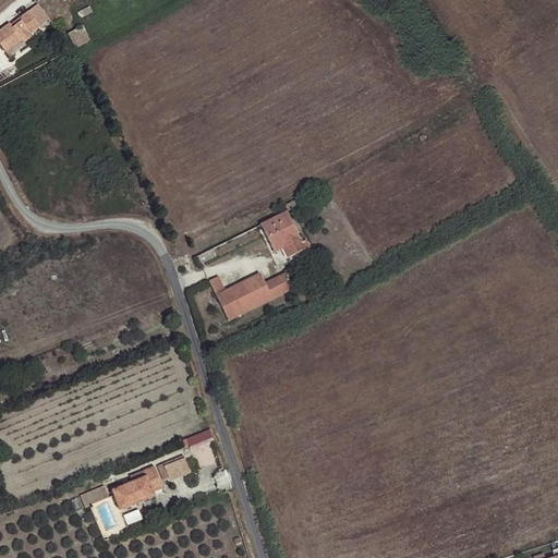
[(48,19),(37,4),(14,22),(16,25),(12,28),(11,25),(10,24),(0,31),(0,46),(3,49),(10,45),(12,48),(22,40),(24,44),(33,37),(31,34),(39,27),(39,26),(48,19)]
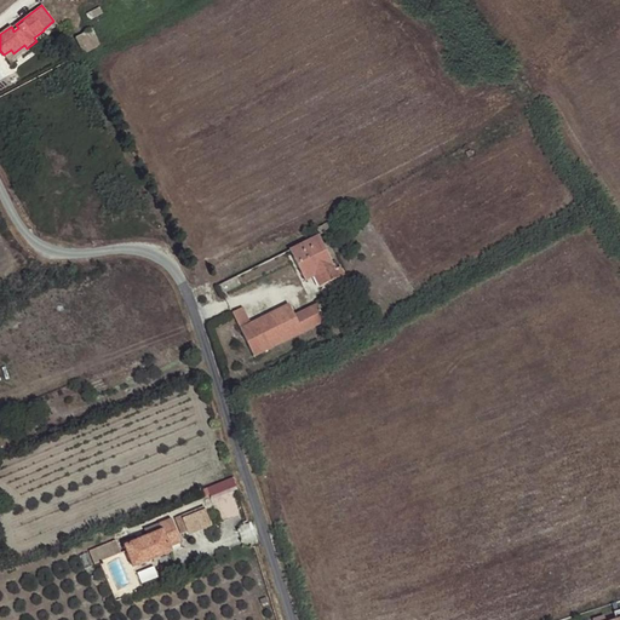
[(99,7),(86,15),(89,21),(102,12),(99,7)]
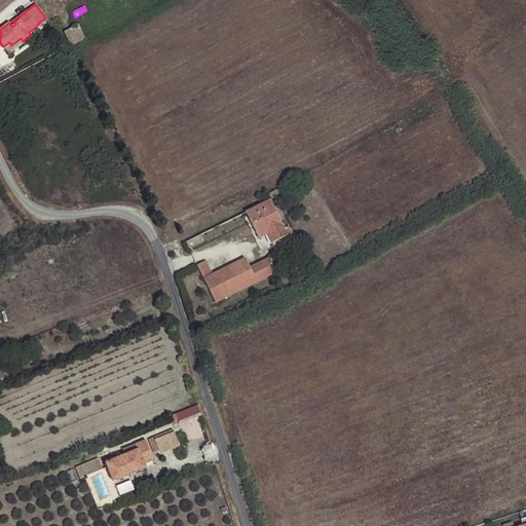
[(246,214),(257,235),(271,228),(277,240),(292,233),(289,227),(285,229),(270,201),(246,214)]
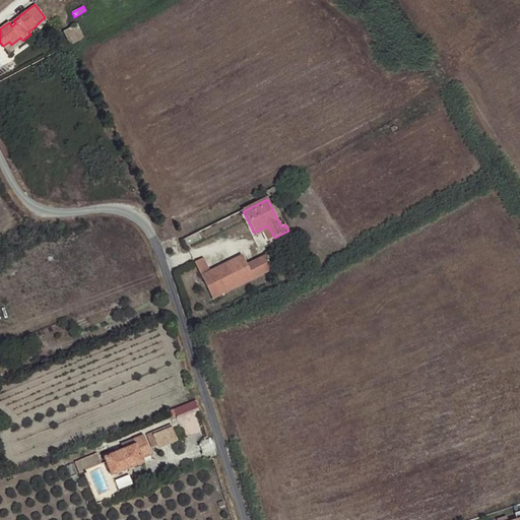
[(268,225),(254,233),(256,237),(264,232),(268,241),(274,238),(268,225)]
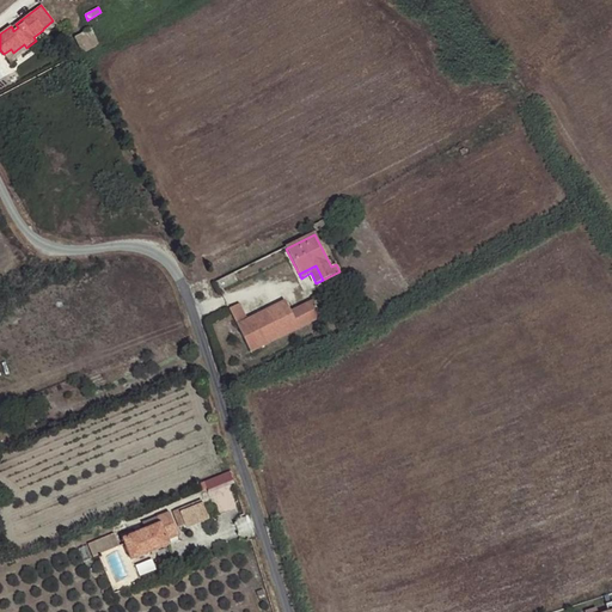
[(238,305),(230,310),(251,353),(320,319),(312,303),(291,312),(286,301),(245,320),(238,305)]
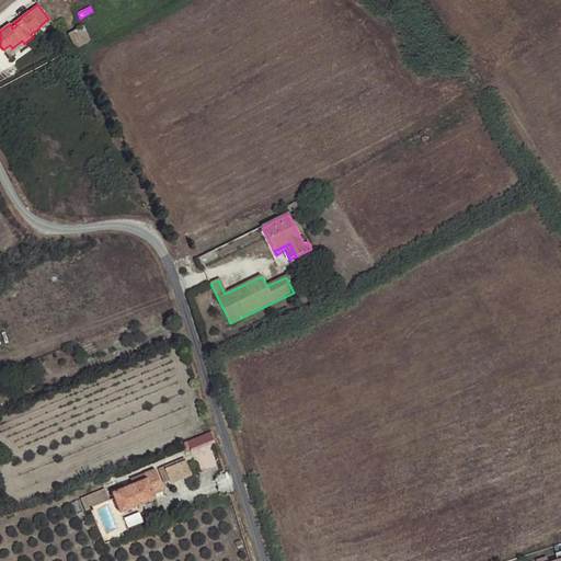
[(191,451),(216,443),(212,432),(186,441),(191,451)]
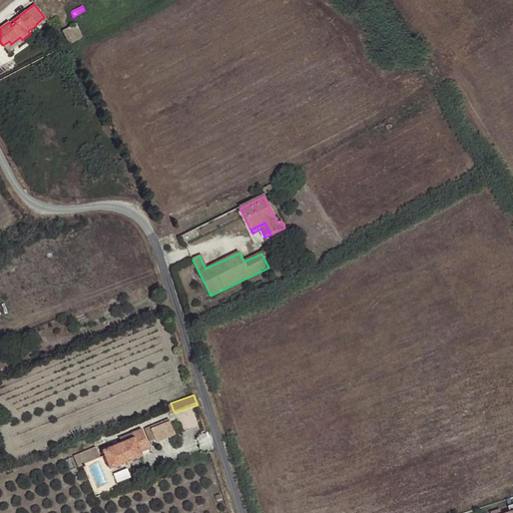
[(169,422),(150,430),(154,440),(155,443),(174,435),(169,422)]
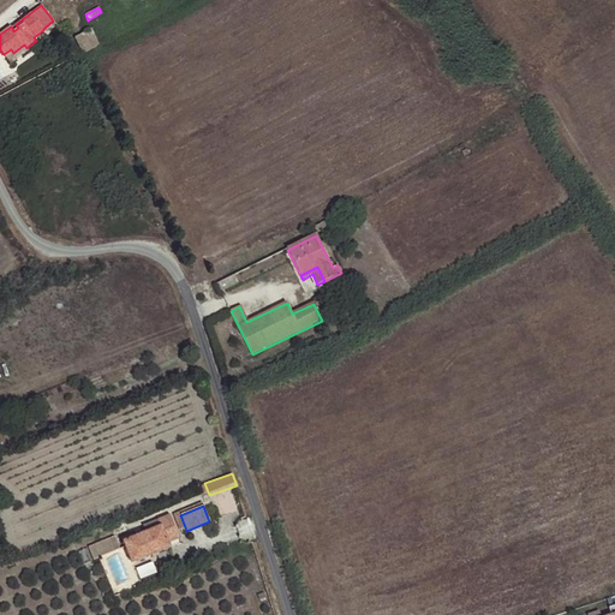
[(185,527),(180,515),(179,513),(174,514),(180,530),(185,527)]
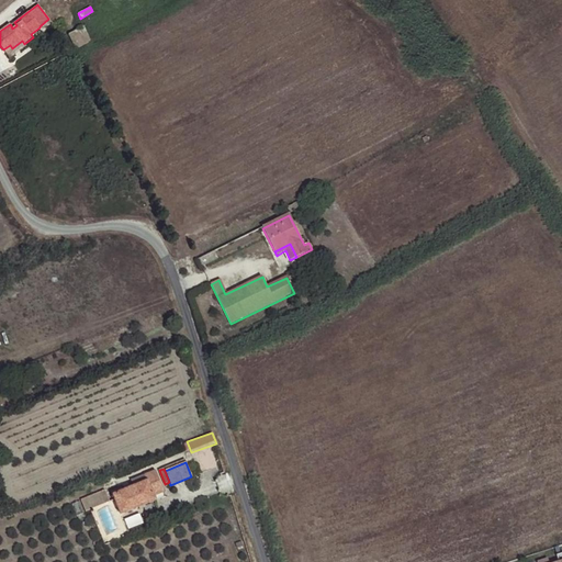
[(146,482),(113,495),(121,515),(156,501),(155,496),(164,493),(156,471),(144,475),(146,482)]
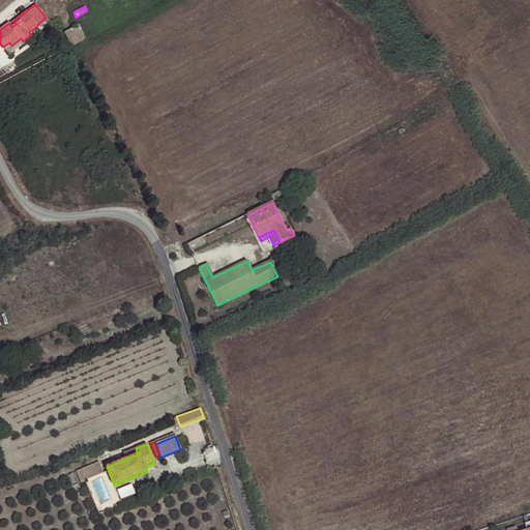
[(99,462),(78,471),(83,480),(104,471),(99,462)]
